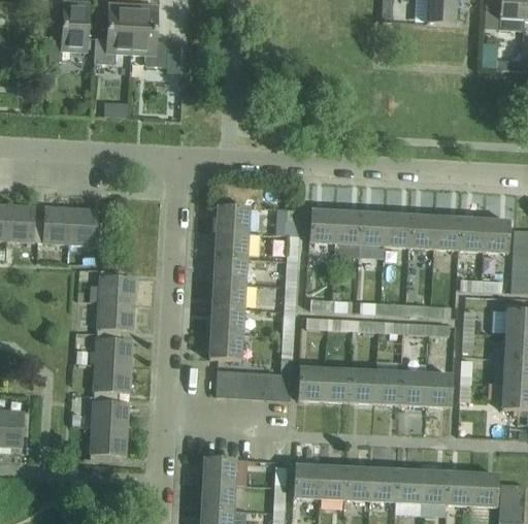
[(87,51),(90,1),(65,0),(63,36),(51,35),(48,61),(70,62),(71,51),(87,51)]
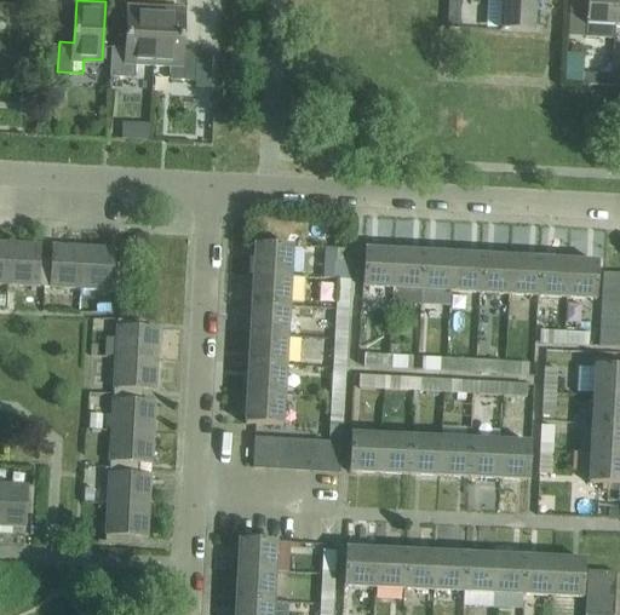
[(448,0),(447,26),(459,26),(460,0),(448,0)]
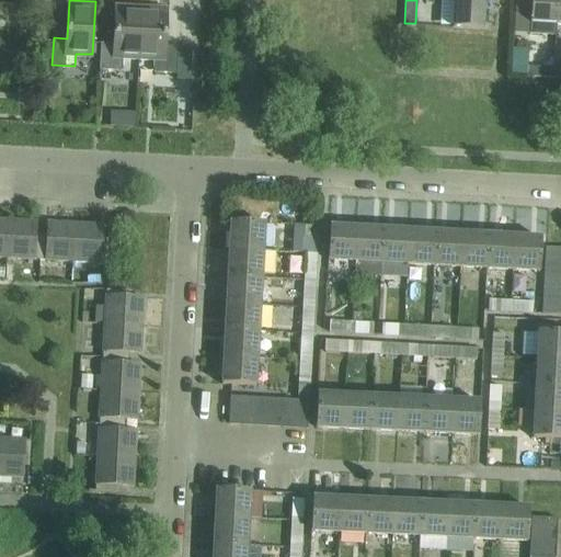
[(484,1),(469,0),(454,0),(451,25),(483,27),(484,1)]
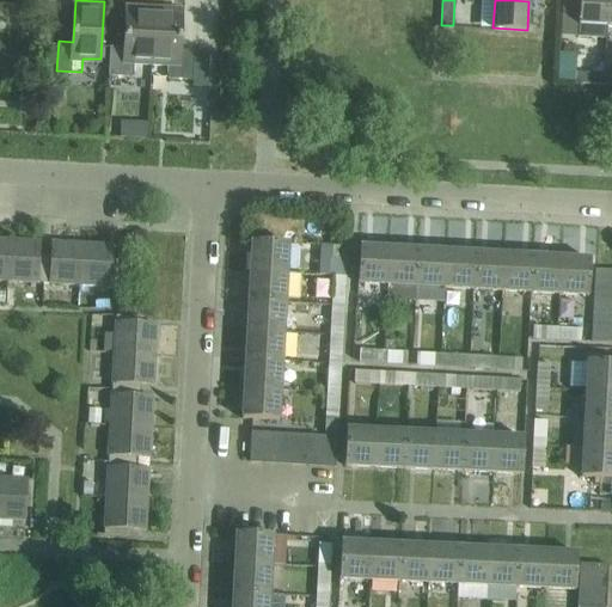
[(579,0),(577,23),(576,35),(605,37),(606,24),(607,0),(579,0)]
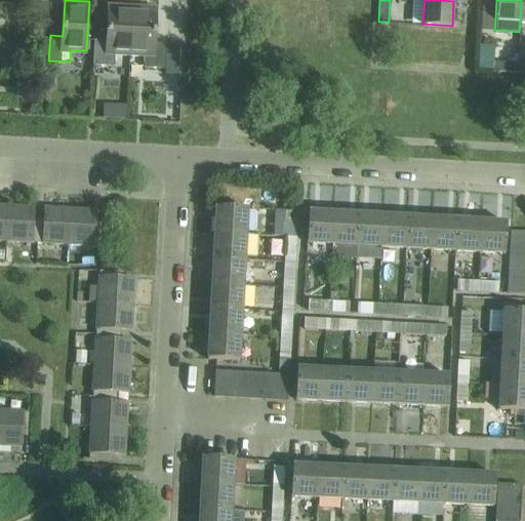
[(114,52),(131,53),(133,4),(110,3),(108,38),(95,37),(94,64),(114,64),(114,52)]
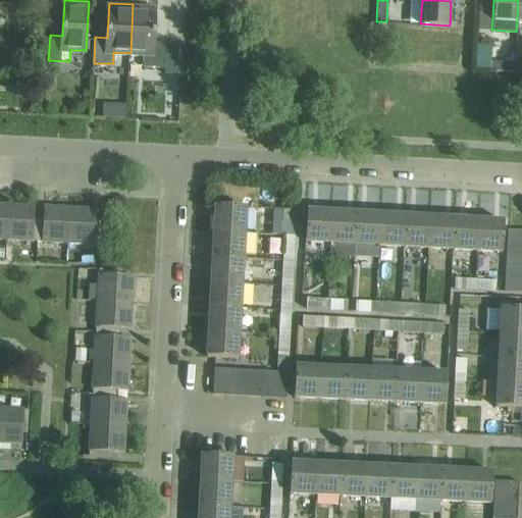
[(133,4),(131,53),(145,53),(144,65),(163,66),(165,42),(154,41),(156,5),(133,4)]
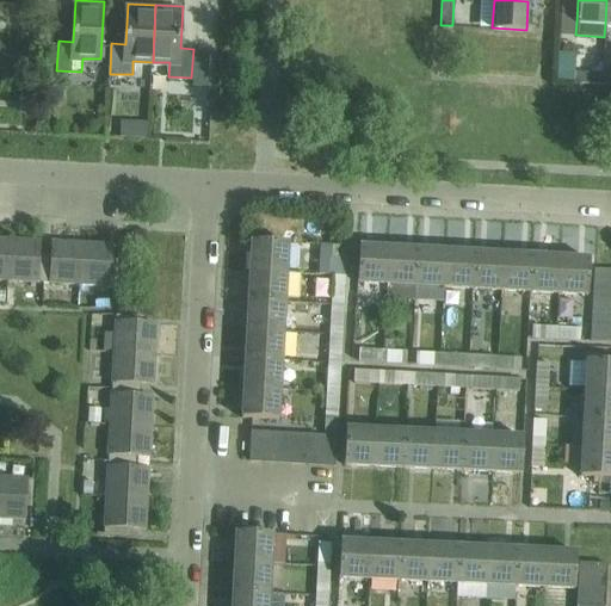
[(603,82),(603,70),(574,69),(574,81),(603,82)]
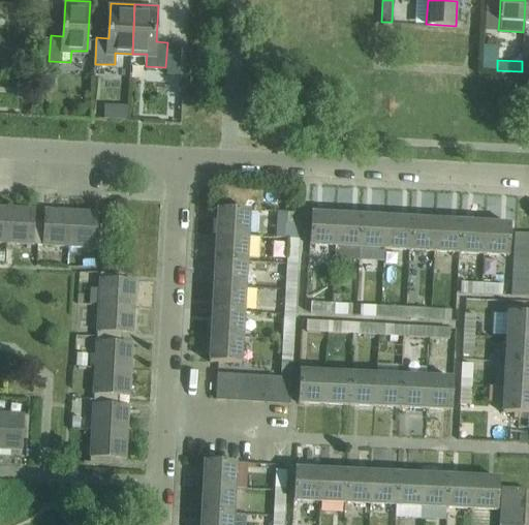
[(55,72),(45,71),(44,83),(54,83),(55,72)]
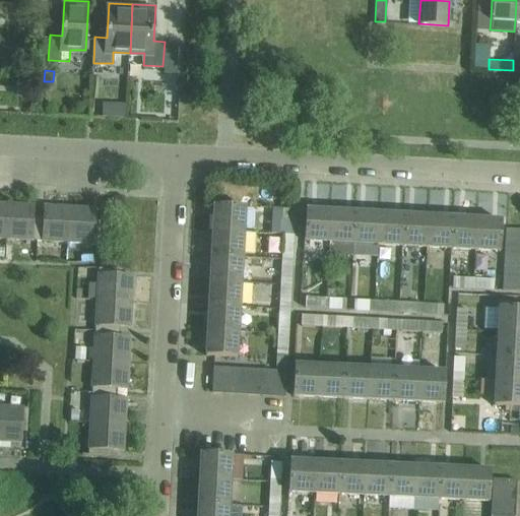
[(106,109),(123,109),(123,97),(107,95),(106,109)]
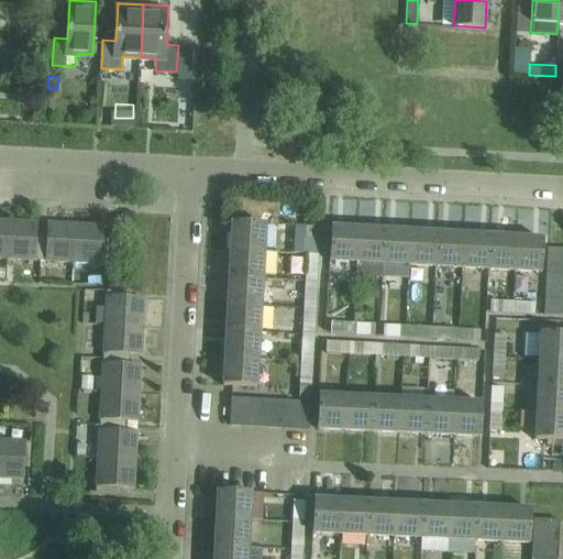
[(0,256),(8,258),(10,218),(0,217),(0,256)]
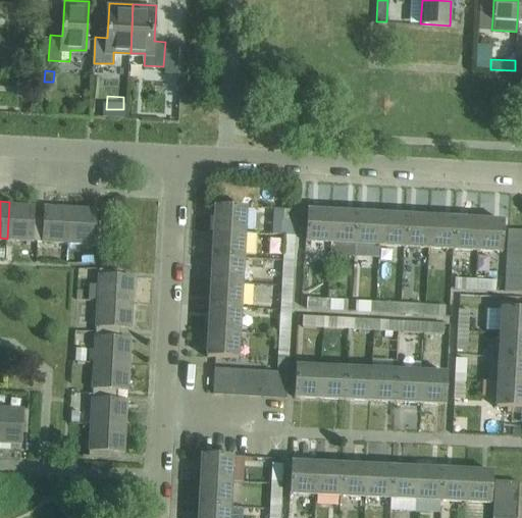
[(7,239),(38,240),(39,216),(34,215),(35,204),(9,202),(7,239)]
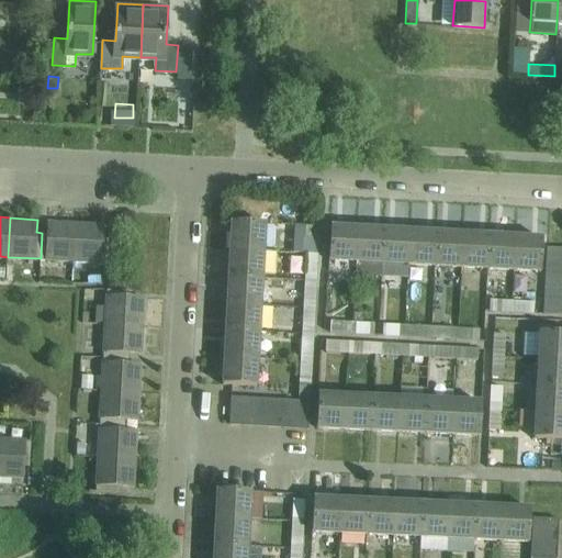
[(41,258),(74,260),(76,222),(48,220),(47,233),(42,233),(41,258)]
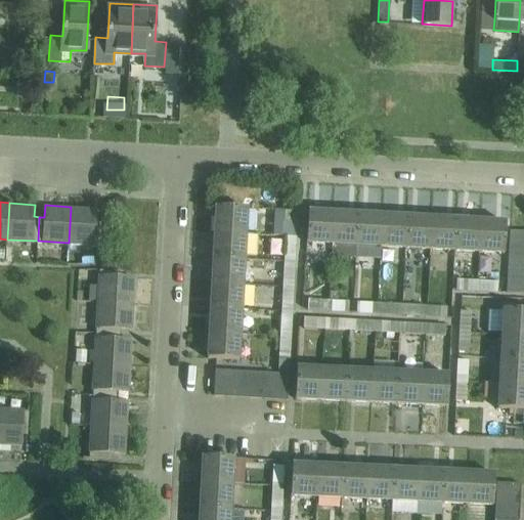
[(215,205),(214,229),(245,231),(247,206),(215,205)]
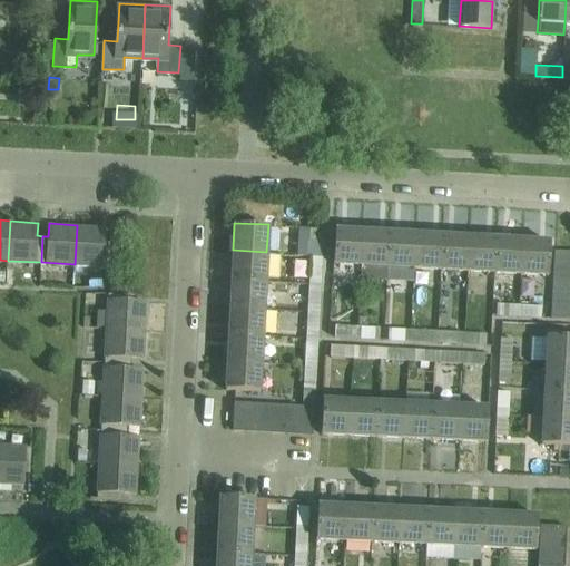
[(77,225),(75,264),(109,266),(110,240),(105,240),(106,226),(77,225)]
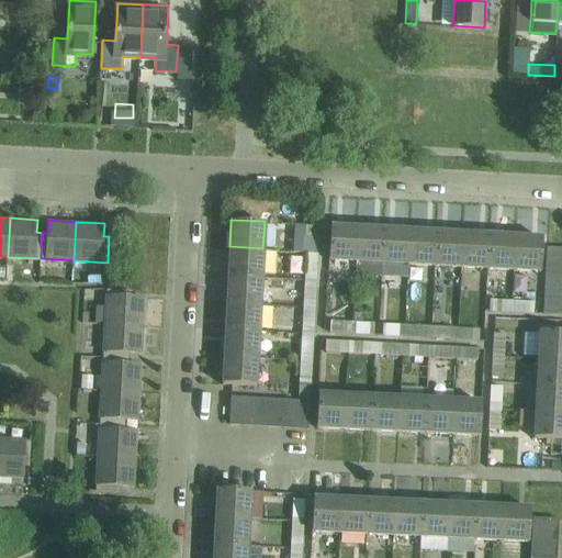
[(306,250),(306,252),(318,253),(318,241),(299,240),(300,223),(294,223),(293,250),(306,250)]
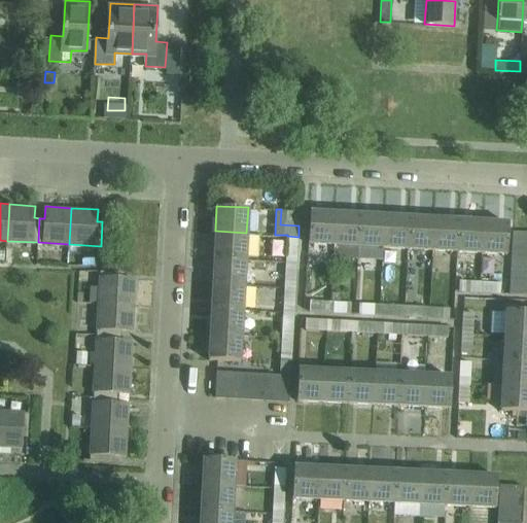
[(300,210),(281,209),(280,224),(299,225),(300,210)]
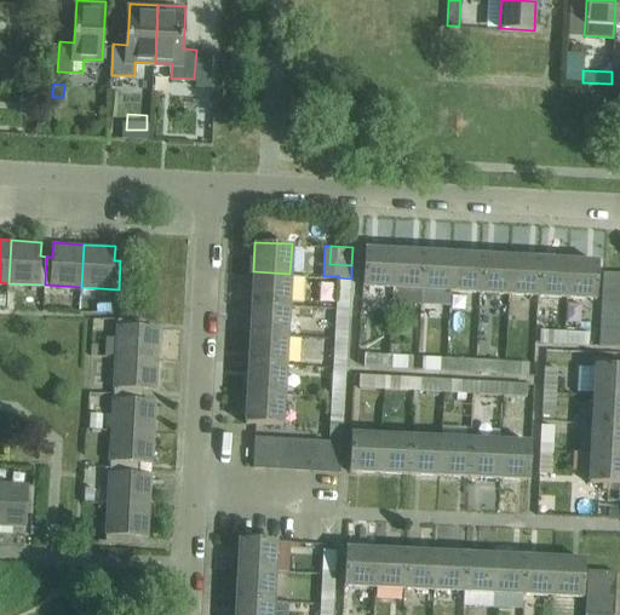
[(362,285),(394,286),(395,249),(363,247),(362,285)]
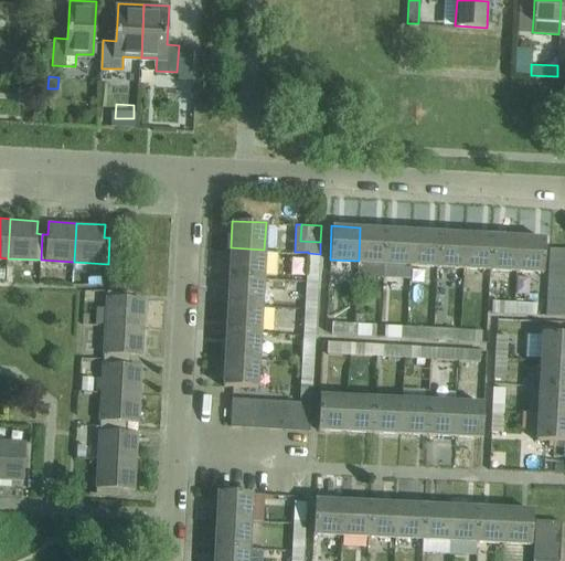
[(359,261),(383,263),(385,229),(360,228),(359,261)]
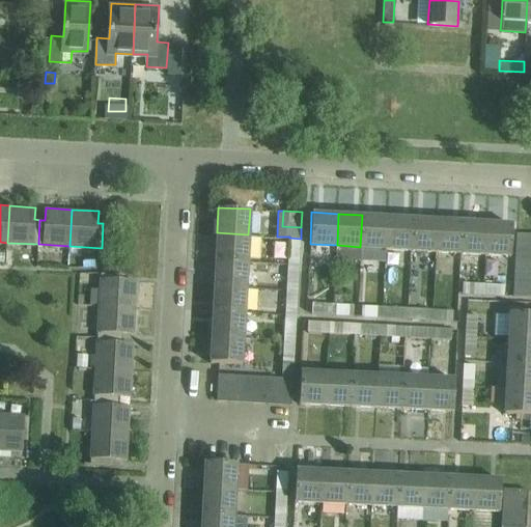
[(360,247),(386,248),(387,216),(362,215),(360,247)]
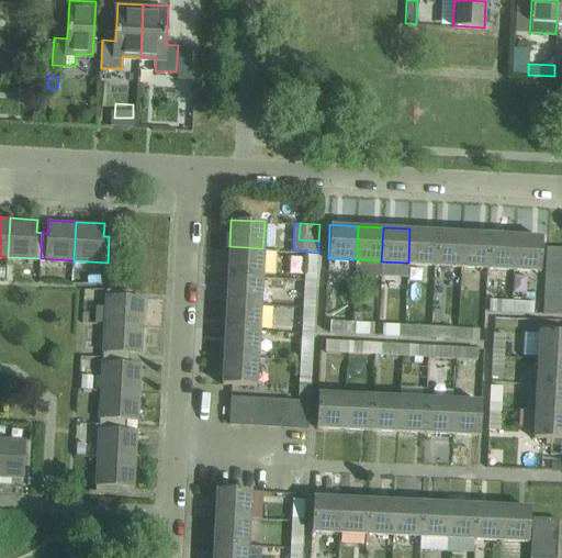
[(408,263),(434,264),(436,230),(409,229),(408,263)]
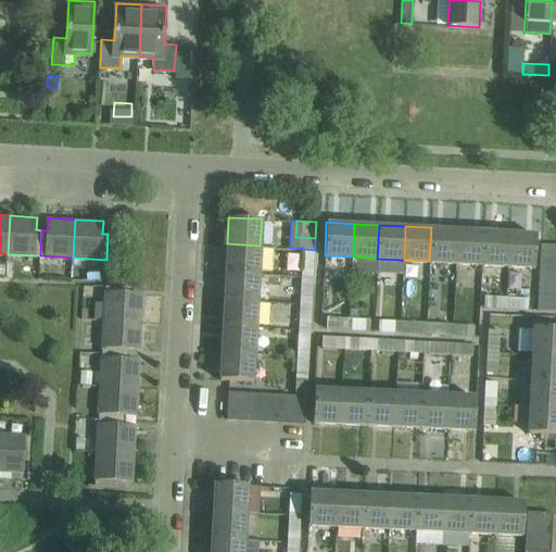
[(429,261),(455,262),(457,229),(431,227),(429,261)]
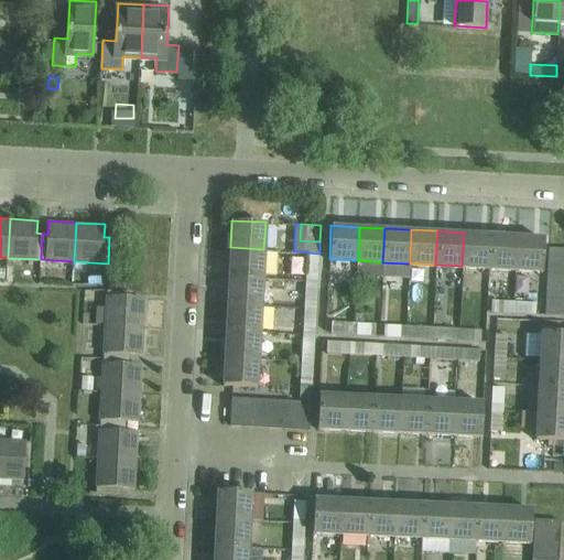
[(462,266),(489,268),(490,234),(464,233),(462,266)]
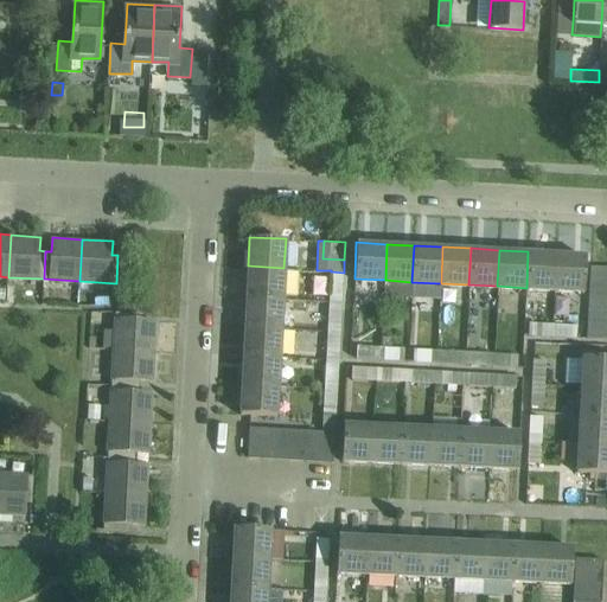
[(526,288),(555,289),(556,253),(528,251),(526,288)]
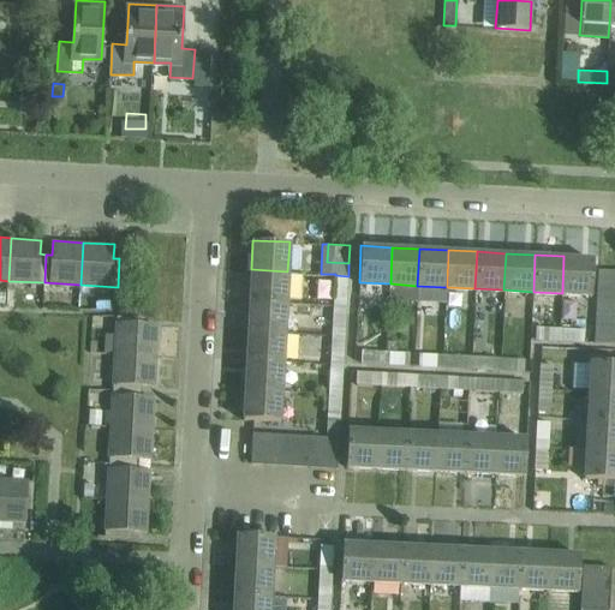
[(563,256),(562,293),(590,294),(592,257),(563,256)]
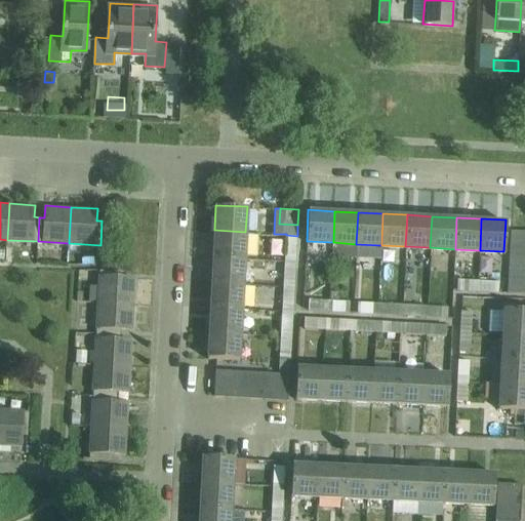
[(524,242),(524,229),(512,229),(511,241),(524,242)]
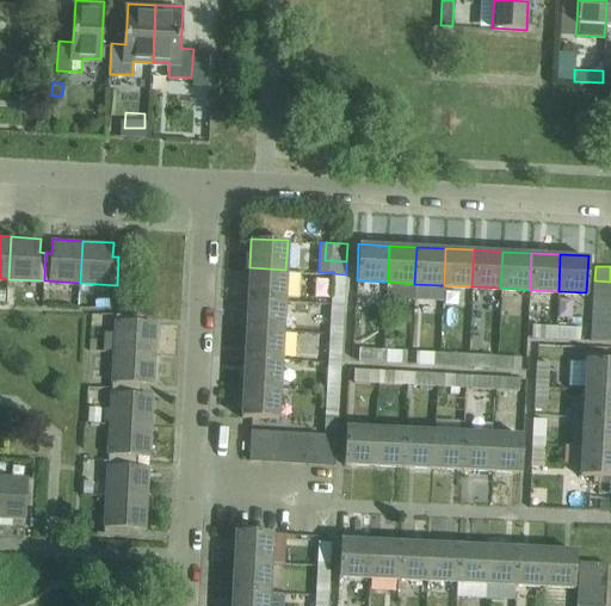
[(250,267),(248,297),(284,300),(285,270),(250,267)]
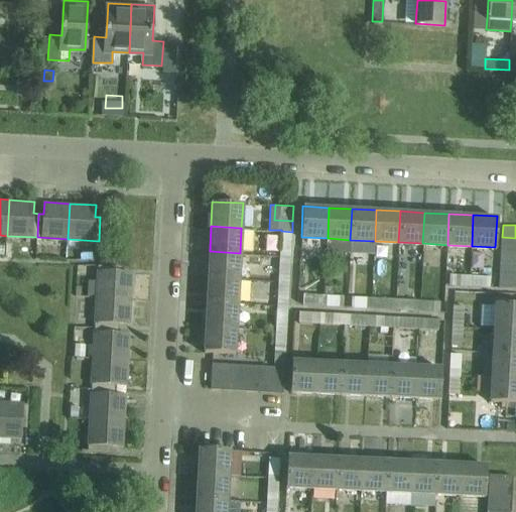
[(281,231),(279,255),(290,255),(292,232),(281,231)]
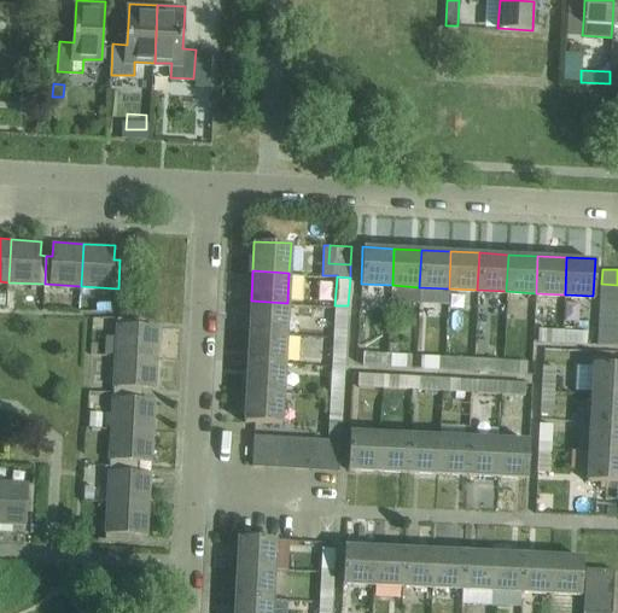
[(617,285),(601,284),(600,298),(617,299),(617,285)]
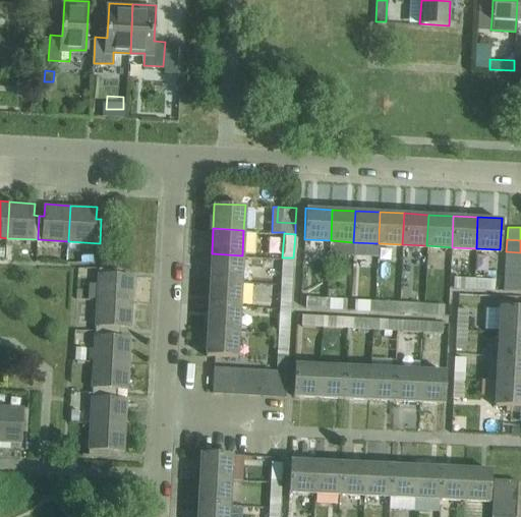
[(520,252),(506,251),(505,264),(520,265),(520,252)]
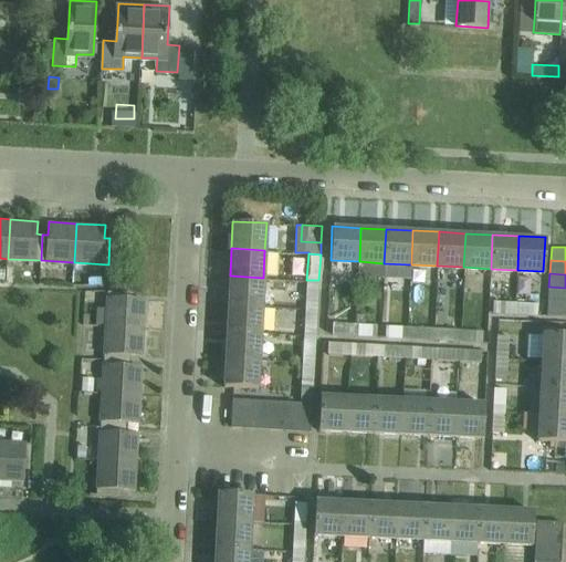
[(230,276),(228,302),(262,304),(263,278),(230,276)]
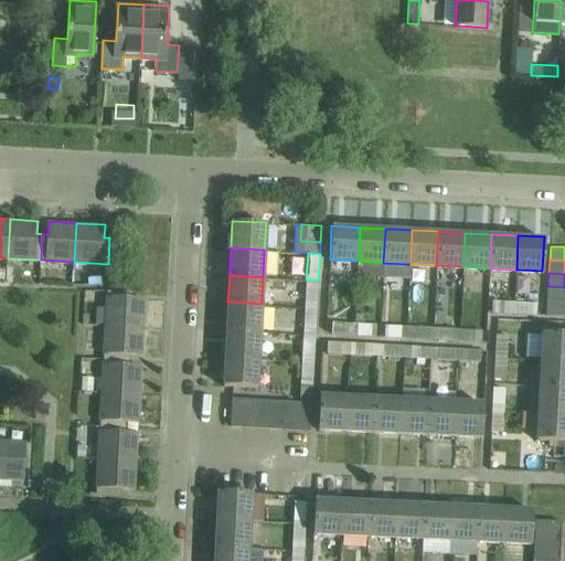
[(306,279),(305,306),(317,306),(318,279),(306,279)]
